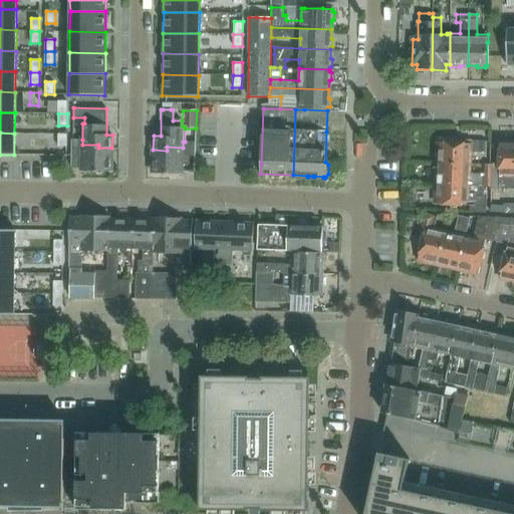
[(66,147),(67,134),(57,134),(57,147),(66,147)]
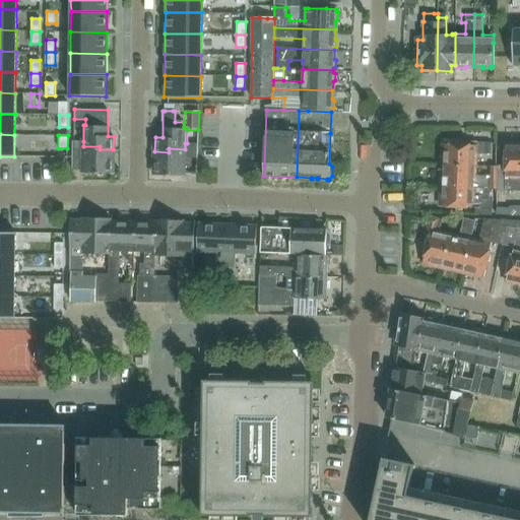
[(73,170),(83,170),(83,174),(113,174),(113,149),(100,149),(100,146),(83,146),(83,141),(73,141),(73,159),(73,170)]
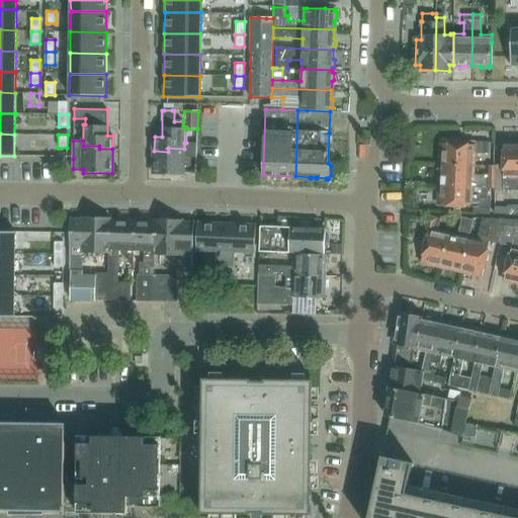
[(489,142),(475,142),(463,142),(463,144),(450,144),(450,142),(440,142),(440,164),(473,165),(475,154),(489,155),(489,142)]
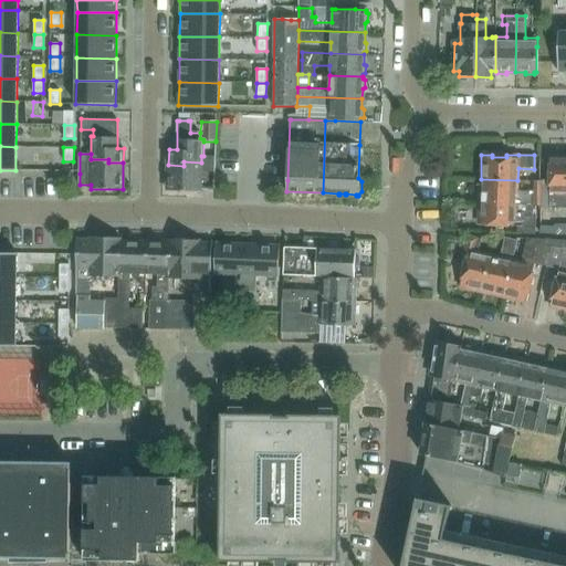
[(563,192),(565,192),(565,155),(549,155),(549,181),(549,200),(563,200),(563,192)]
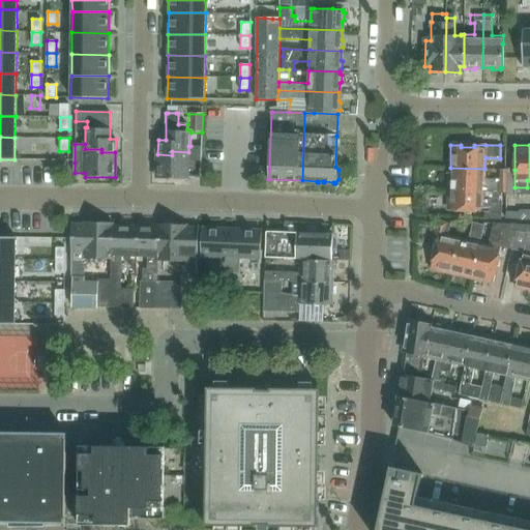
[(187,176),(189,176),(190,147),(190,146),(188,146),(188,152),(172,151),(172,155),(157,154),(157,178),(187,179),(187,176)]
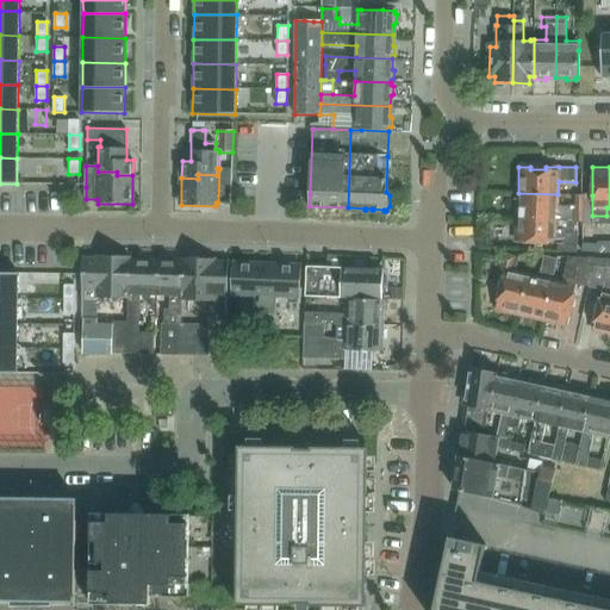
[(219,169),(218,203),(230,203),(230,191),(232,169),(219,169)]
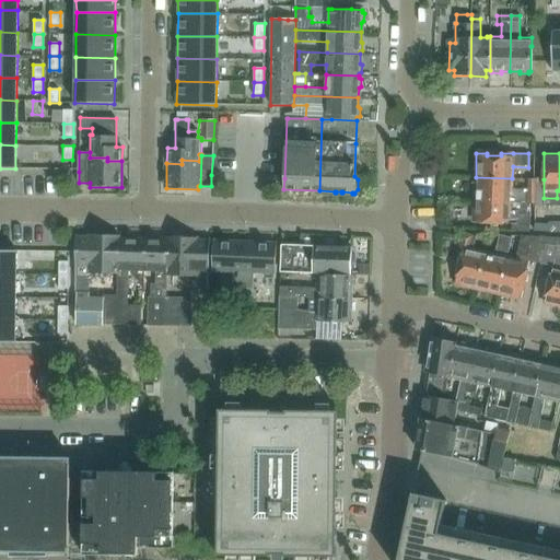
[(512,178),(476,177),(475,195),(477,195),(477,199),(475,199),(511,200),(511,202),(527,202),(527,203),(536,203),(536,191),(528,191),(528,189),(512,189),(512,178)]
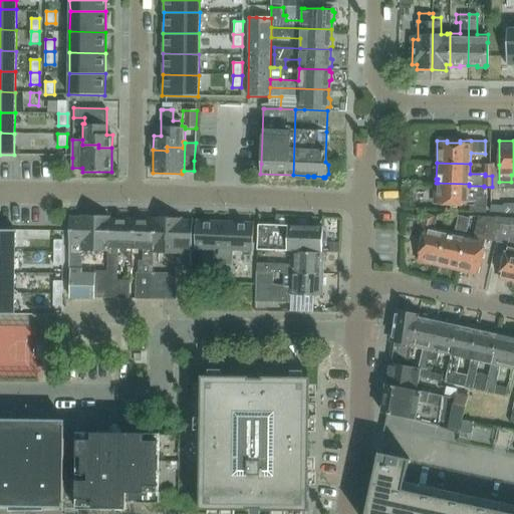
[(485,174),(485,176),(492,176),(493,165),(485,164),(485,174)]
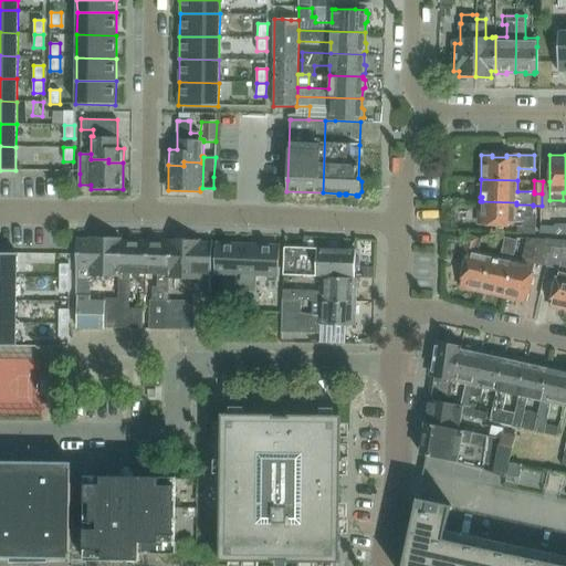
[(535,234),(536,227),(536,217),(533,217),(533,216),(524,216),(524,213),(516,213),(516,205),(516,202),(480,201),(479,227),(490,227),(490,224),(517,226),(516,234),(535,234)]
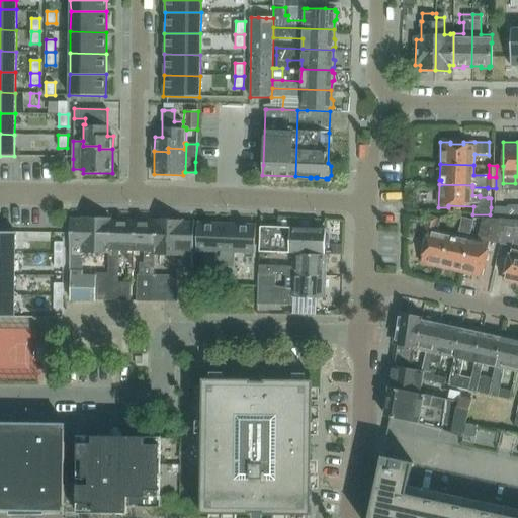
[(507,207),(507,214),(517,216),(517,204),(507,204),(507,207)]
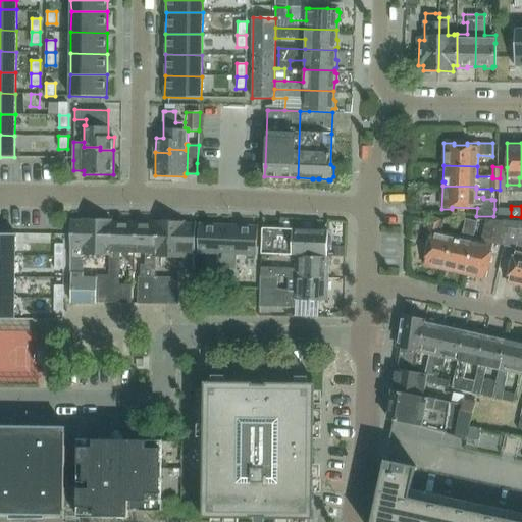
[(498,214),(498,216),(499,216),(511,216),(511,209),(499,208),(498,214)]
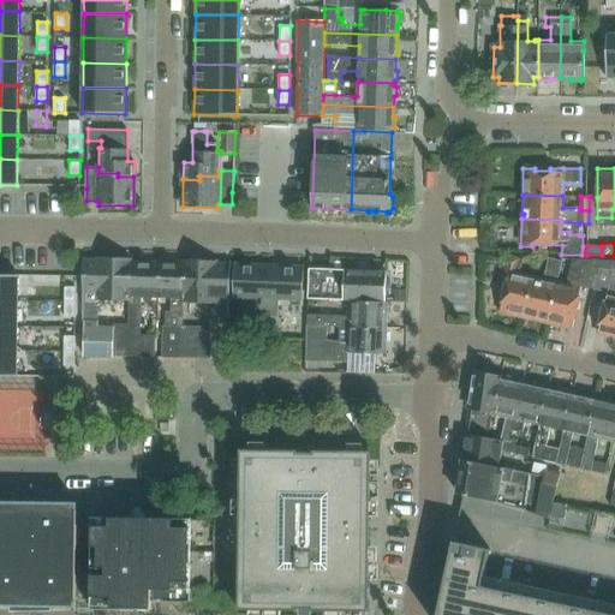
[(523,260),(519,260),(508,256),(503,280),(502,285),(506,286),(505,291),(501,291),(501,292),(503,293),(502,300),(500,300),(497,311),(521,317),(530,274),(520,272),(523,260)]
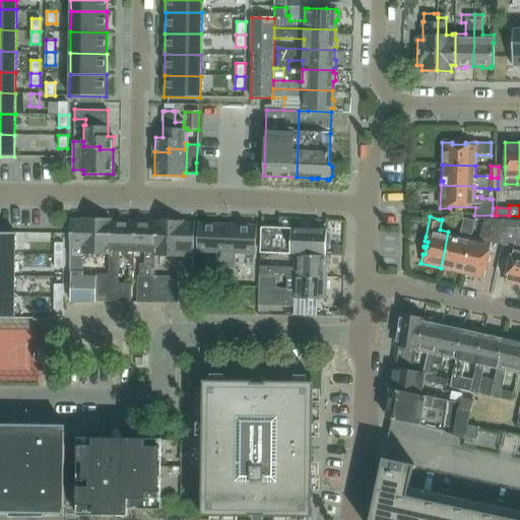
[(72,265),(72,272),(83,272),(83,261),(79,255),(83,254),(109,254),(110,221),(110,218),(107,218),(95,217),(95,218),(84,217),(84,221),(72,220),(72,265)]
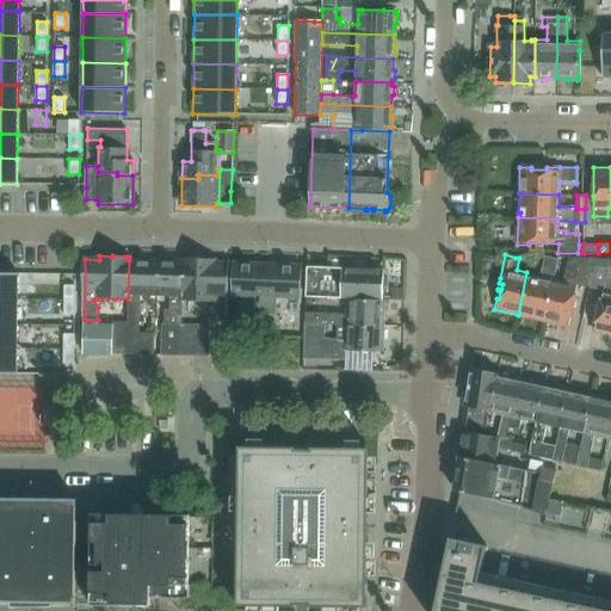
[(539,276),(526,272),(518,315),(538,319),(538,318),(544,319),(543,321),(544,321),(554,279),(559,260),(544,257),(539,276)]
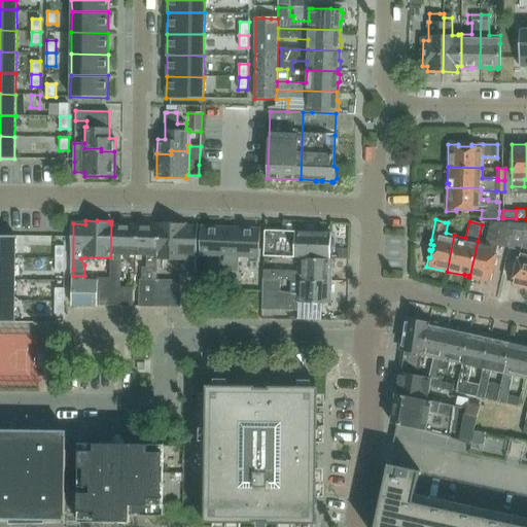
[(159,226),(157,259),(176,259),(178,223),(173,223),(173,222),(162,222),(159,222),(159,226)]
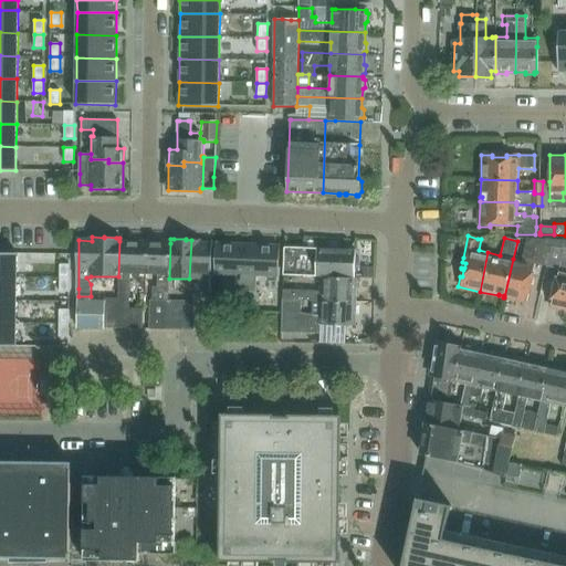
[(191,240),(189,279),(210,280),(209,292),(212,293),(212,292),(210,292),(212,244),(198,243),(199,240),(191,240)]
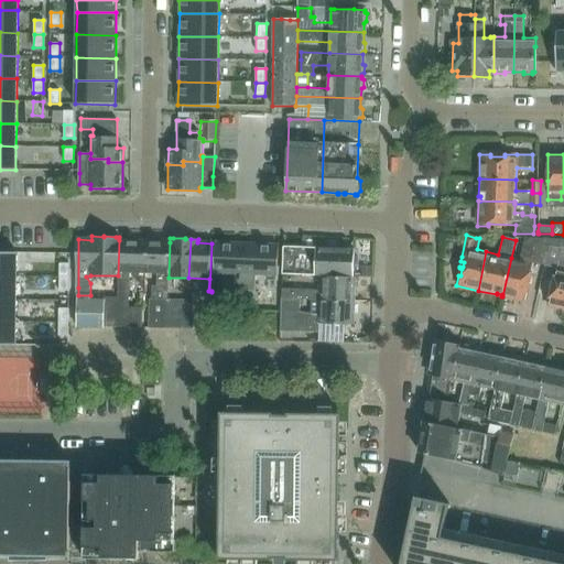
[(563,239),(544,239),(543,246),(549,247),(563,249),(563,239)]
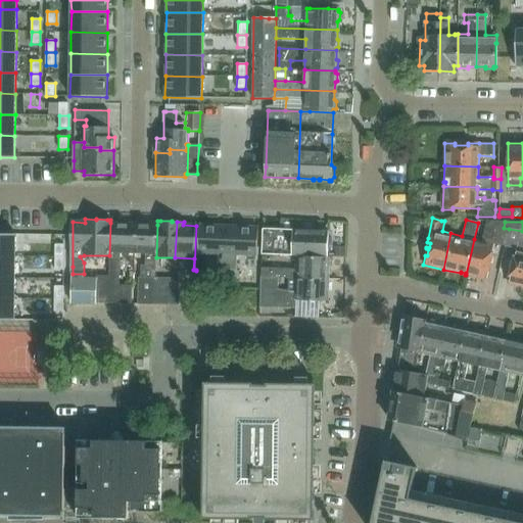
[(109,275),(120,275),(120,252),(131,252),(132,224),(110,223),(109,255),(109,275)]
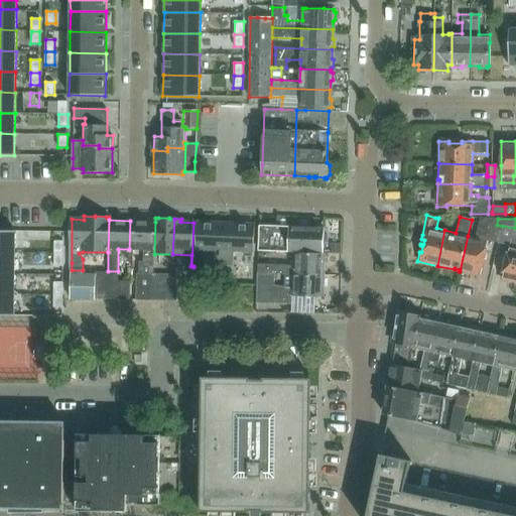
[(155,222),(134,221),(133,249),(144,250),(143,262),(139,262),(139,273),(153,274),(154,254),(155,222)]
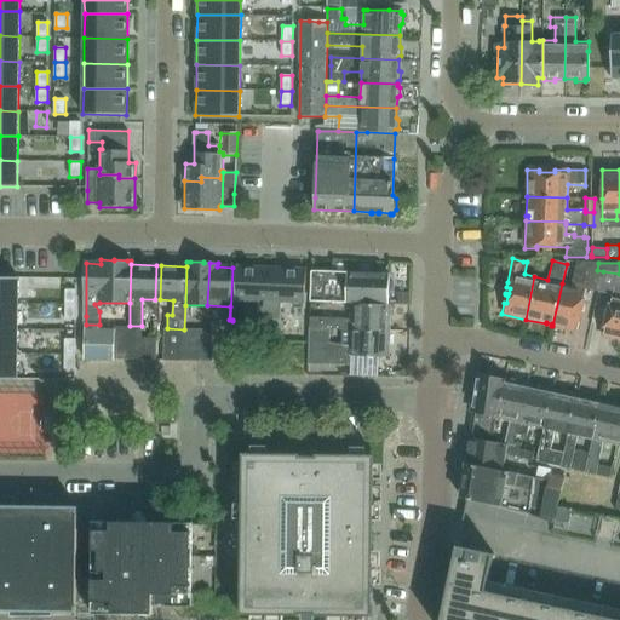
[(271,270),(236,268),(235,297),(259,298),(258,319),(269,320),(271,270)]
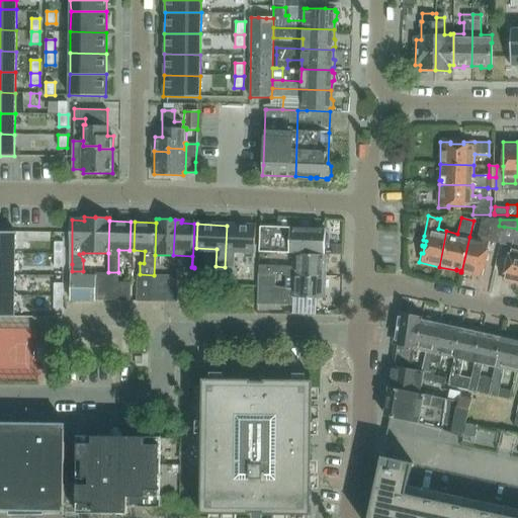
[(492,228),(481,225),(478,238),(469,237),(461,272),(484,276),(487,260),(485,259),(490,236),(492,228)]
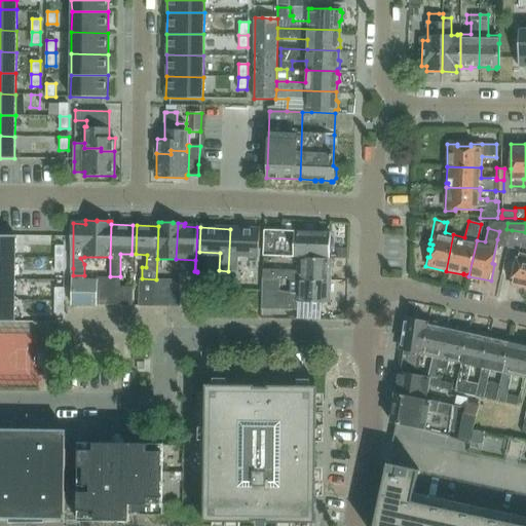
[(230,229),(228,271),(237,271),(238,254),(258,255),(260,230),(230,229)]
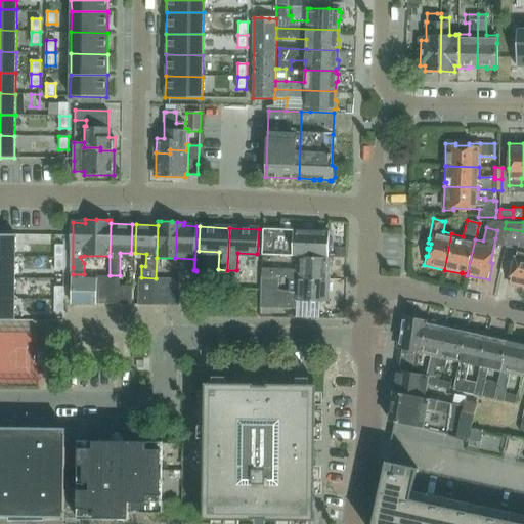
[(330,231),(310,231),(309,231),(307,228),(301,228),(299,230),(264,229),(263,254),(298,255),(328,257),(329,248),(332,245),(332,236),(330,233),(330,231)]
